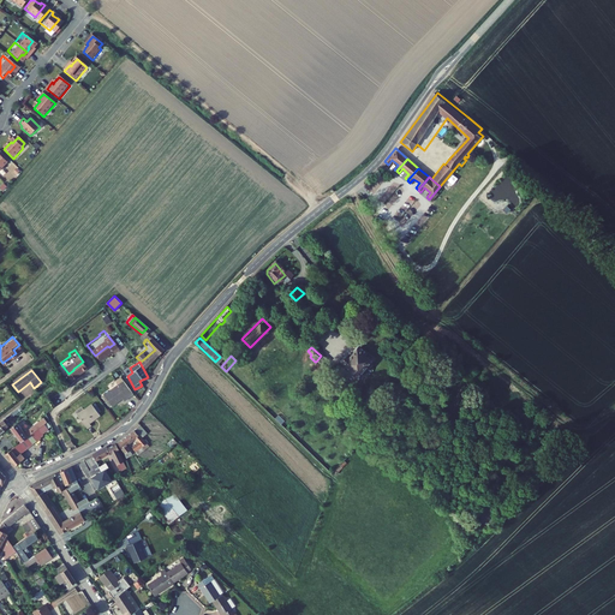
[(109,396),(108,395),(114,392),(117,395),(127,388),(115,371),(109,375),(112,378),(96,389),(105,400),(109,396)]
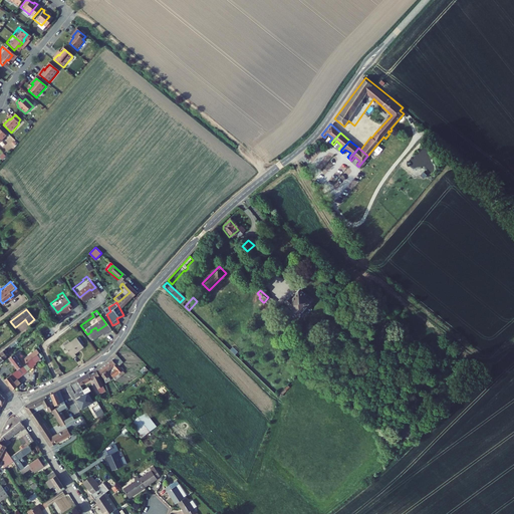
[(68,347),(73,343),(77,341),(70,331),(58,341),(66,352),(70,349),(68,347)]
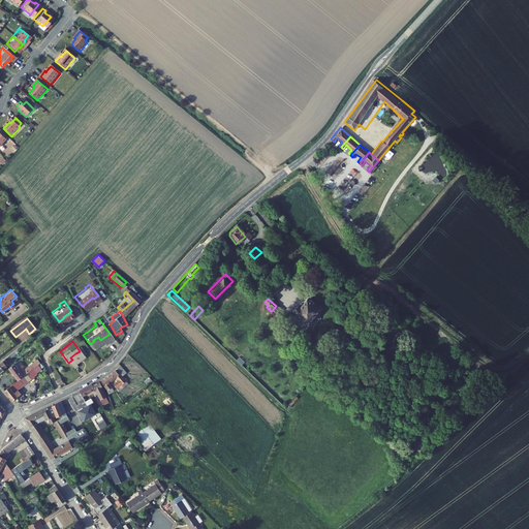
[(10,365),(6,360),(0,364),(0,375),(6,371),(5,369),(10,365)]
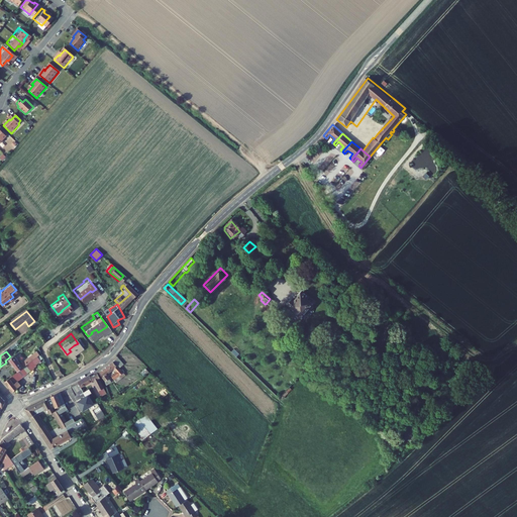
[(10,360),(18,373),(28,366),(35,359),(33,356),(26,363),(23,357),(25,355),(22,351),(10,360)]
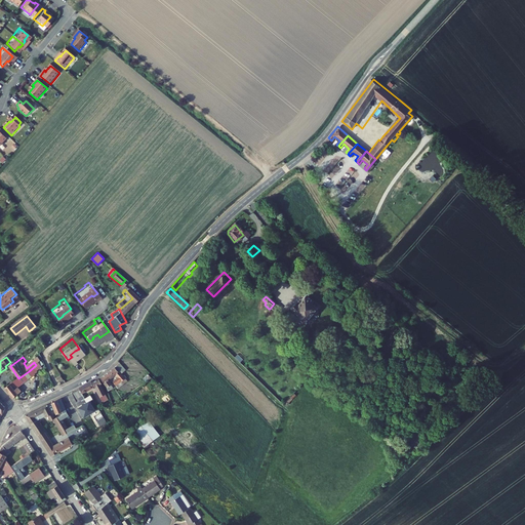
[(118,362),(113,366),(117,371),(118,370),(120,372),(124,369),(118,362)]
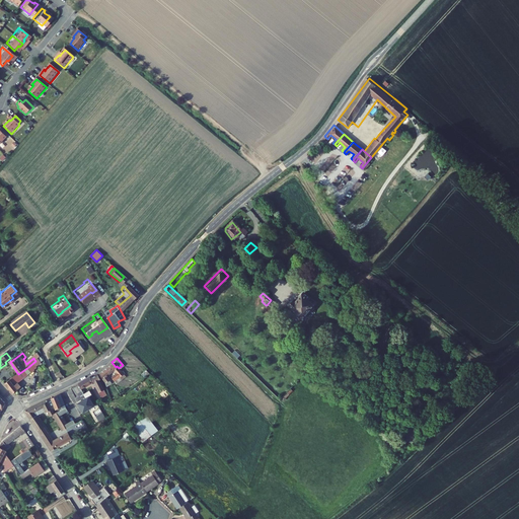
[(112,362),(98,374),(105,382),(108,379),(105,375),(113,369),(116,373),(110,378),(114,381),(123,373),(119,368),(117,366),(116,367),(112,362)]
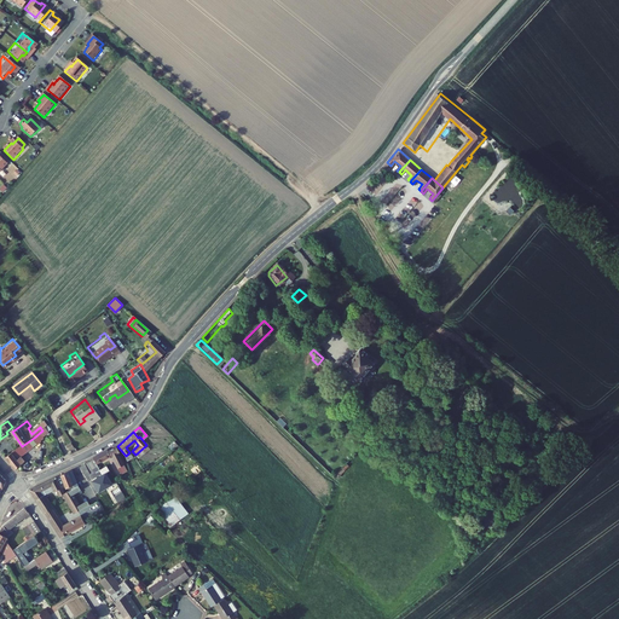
[(40,445),(34,438),(22,446),(5,458),(16,470),(27,463),(22,457),(40,445)]
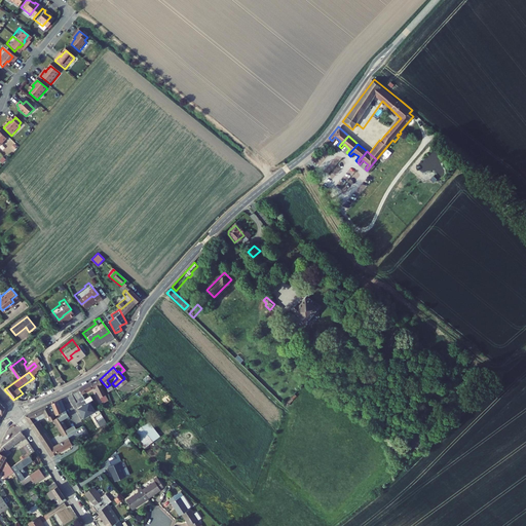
[(94,388),(94,390),(96,389),(102,399),(106,396),(101,386),(102,386),(99,380),(90,384),(94,388)]
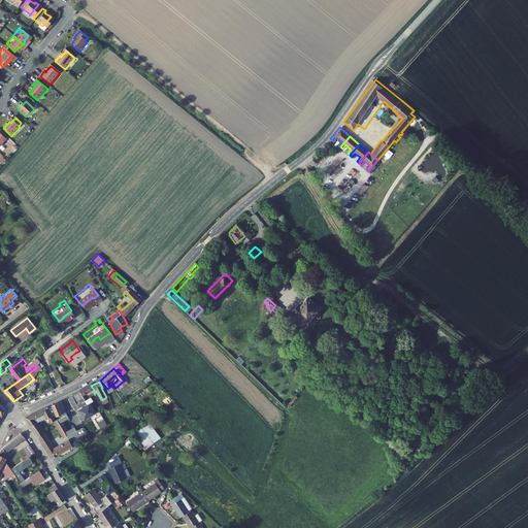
[(90,385),(79,392),(83,397),(94,390),(91,386),(90,385)]
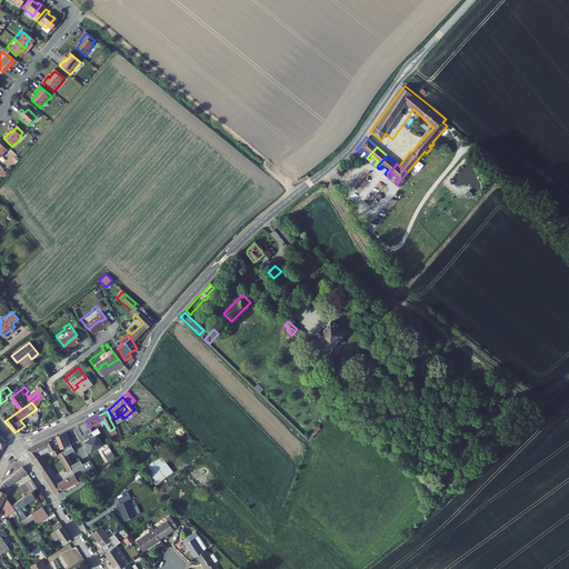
[(69,448),(71,446),(72,446),(67,429),(56,435),(61,448),(67,445),(69,448)]
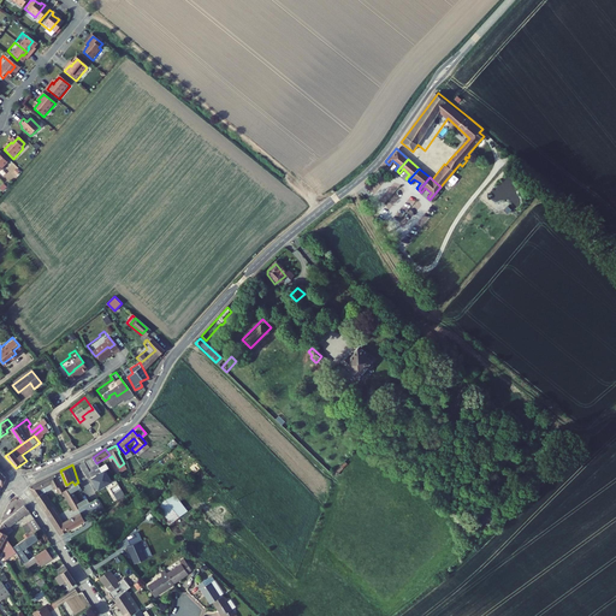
[(30,486),(45,509),(49,505),(52,504),(43,492),(42,493),(40,490),(51,484),(53,489),(54,490),(57,489),(59,495),(64,491),(75,510),(81,507),(78,502),(87,498),(77,483),(75,485),(66,490),(65,490),(64,489),(57,473),(30,486)]
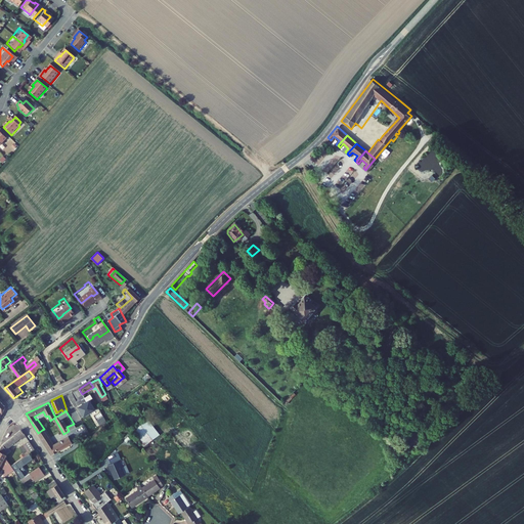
[(102,417),(97,420),(100,426),(106,423),(102,417)]
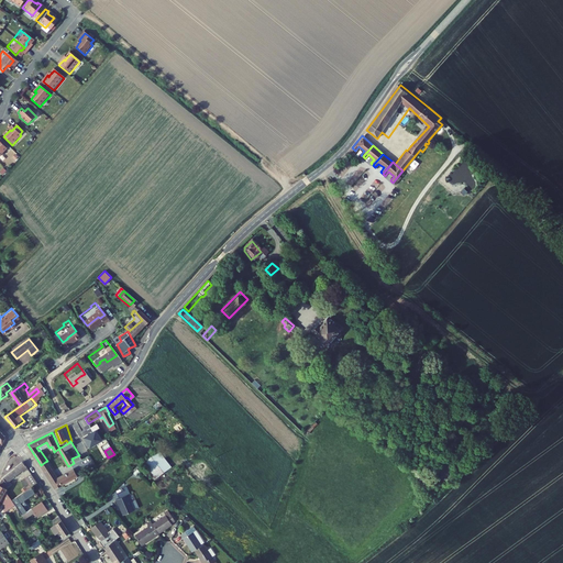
[(159,449),(143,461),(156,478),(172,466),(159,449)]
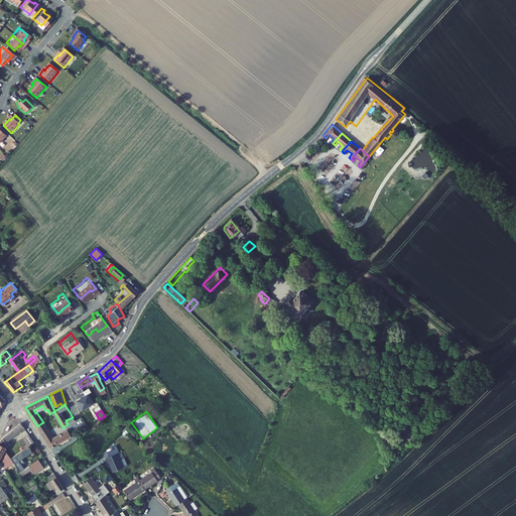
[(0,443),(7,447),(11,443),(9,440),(20,429),(22,431),(26,428),(22,423),(15,428),(15,427),(3,438),(0,443)]
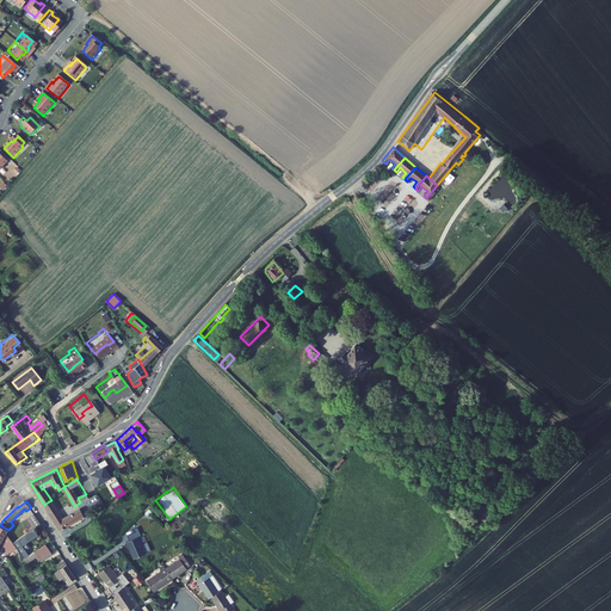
[(61,531),(66,528),(74,523),(84,517),(80,510),(63,519),(54,506),(53,507),(48,511),(61,531)]
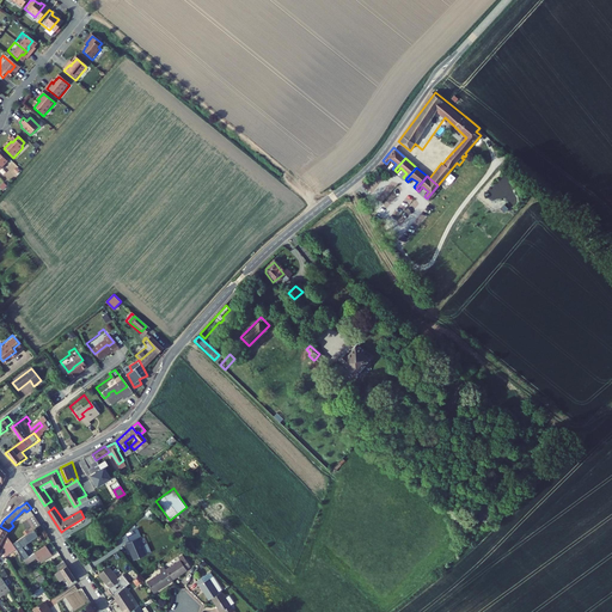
[(42,525),(35,514),(30,518),(36,528),(42,525)]
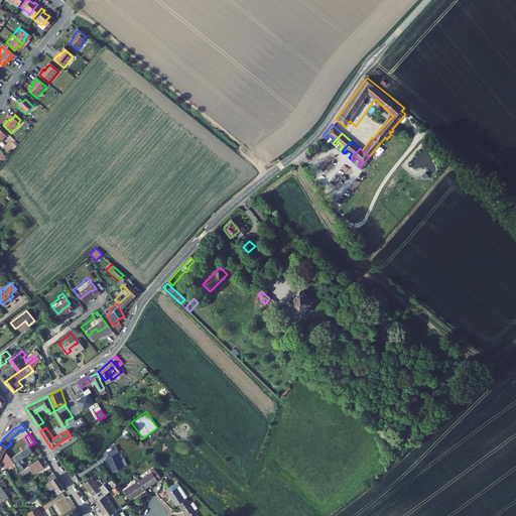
[(6,449),(7,447),(0,443),(0,450),(3,454),(5,456),(6,456),(14,469),(17,468),(11,458),(6,449)]
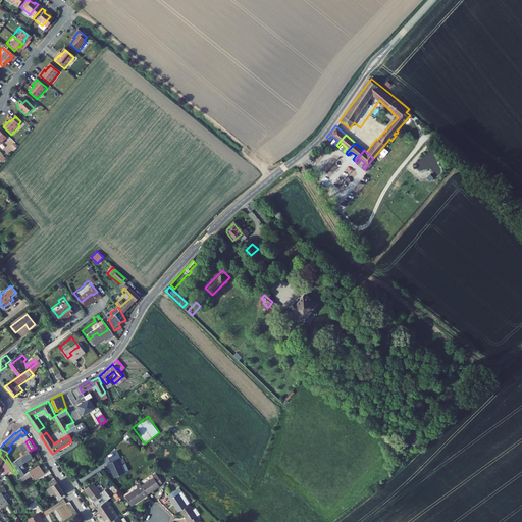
[(34,457),(30,451),(11,463),(17,473),(19,476),(23,473),(19,466),(34,457)]
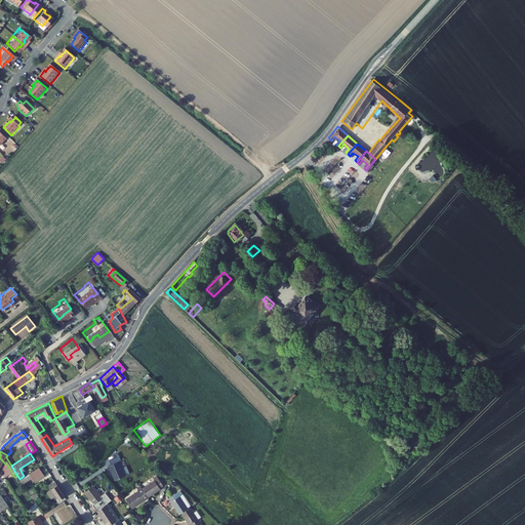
[(119,467),(114,460),(105,468),(114,480),(128,471),(123,463),(119,467)]
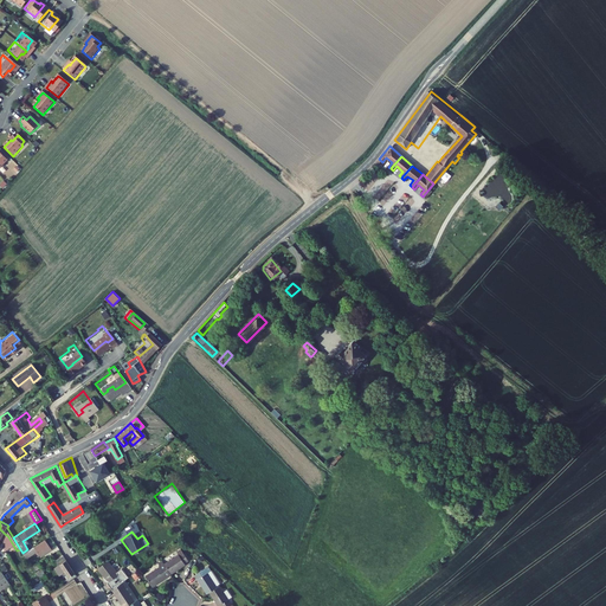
[(50,549),(43,539),(32,546),(38,555),(50,549)]
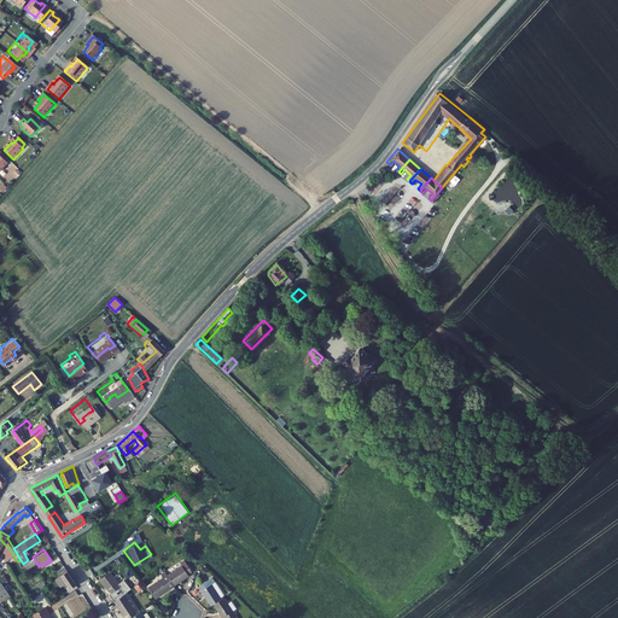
[(158,575),(165,586),(180,576),(180,575),(184,572),(179,564),(174,566),(173,565),(158,575)]
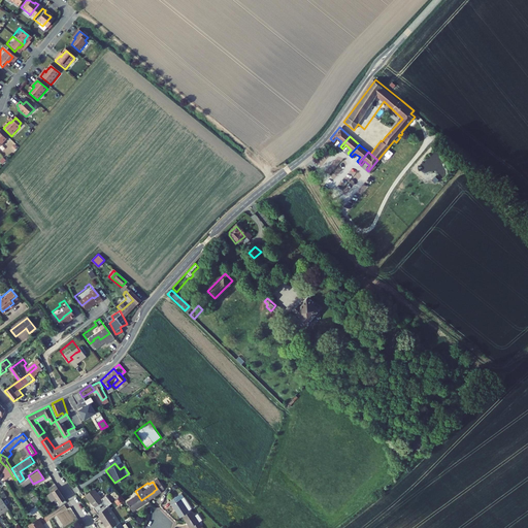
[(48,489),(51,493),(58,488),(56,484),(48,489)]
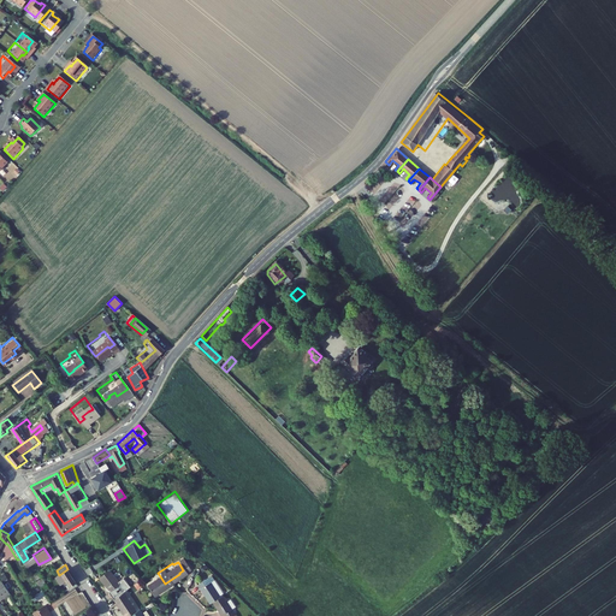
[(77,582),(67,569),(59,575),(53,579),(57,584),(59,582),(60,585),(66,582),(70,587),(77,582)]
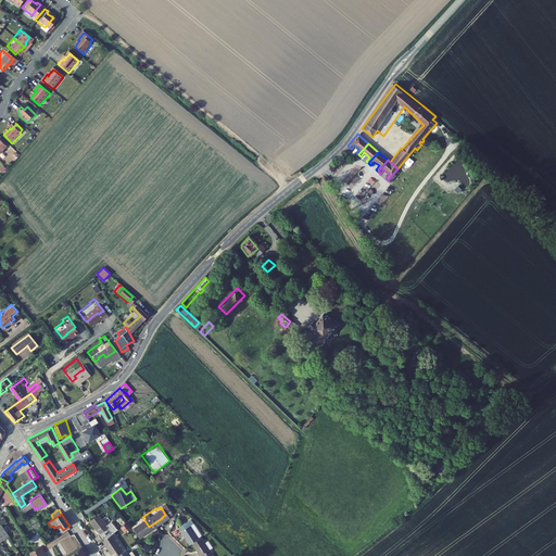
[(142,517),(141,514),(137,517),(138,519),(125,527),(131,538),(149,527),(142,517)]
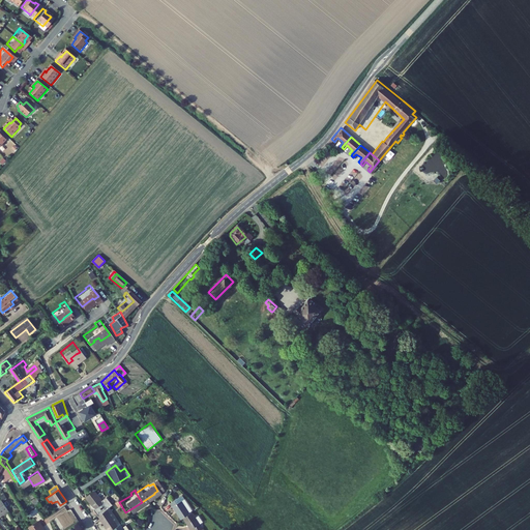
[(88,492),(80,498),(93,516),(101,508),(88,492)]
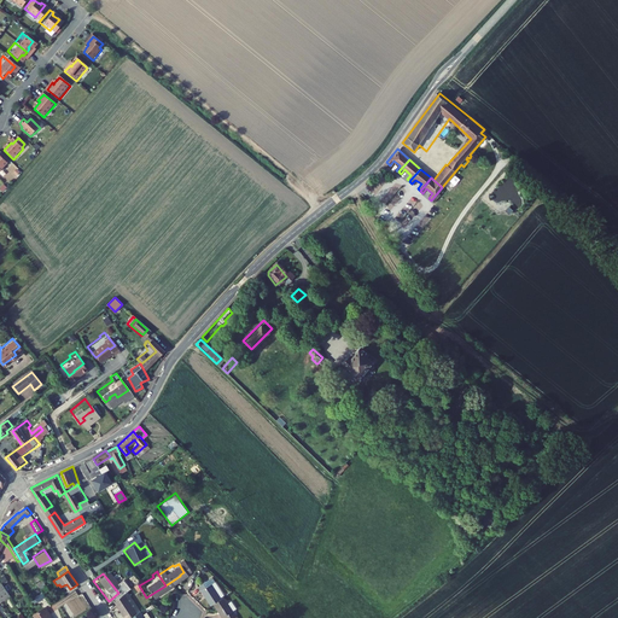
[(188,588),(200,607),(204,605),(211,600),(202,584),(205,582),(202,578),(188,588)]
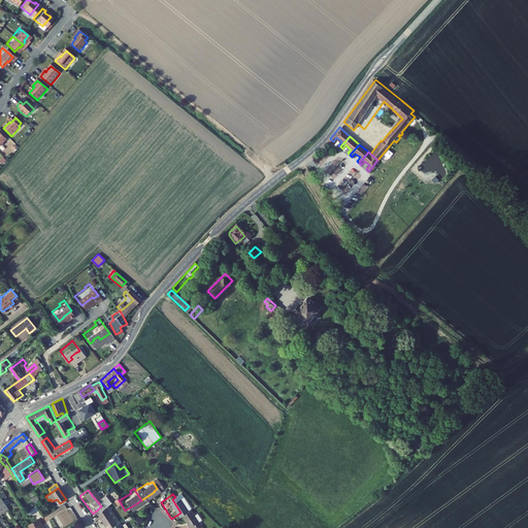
[(37,495),(32,497),(37,506),(42,504),(37,495)]
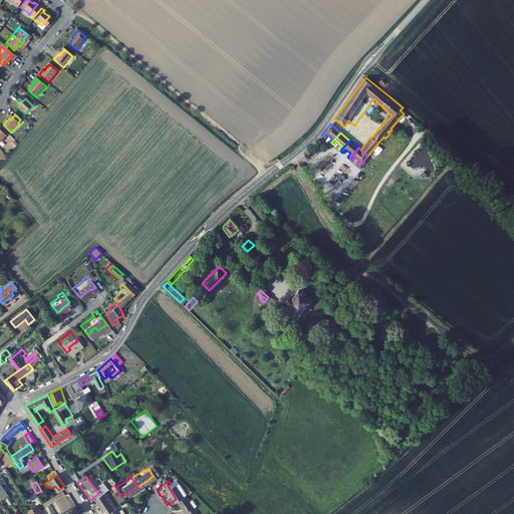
[(99,513),(101,513),(106,510),(98,498),(102,495),(100,492),(98,493),(90,500),(89,501),(96,513),(99,513)]
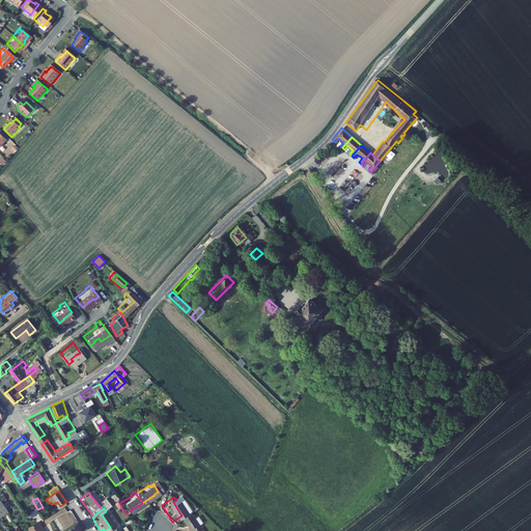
[(114,524),(106,511),(102,514),(110,527),(114,524)]
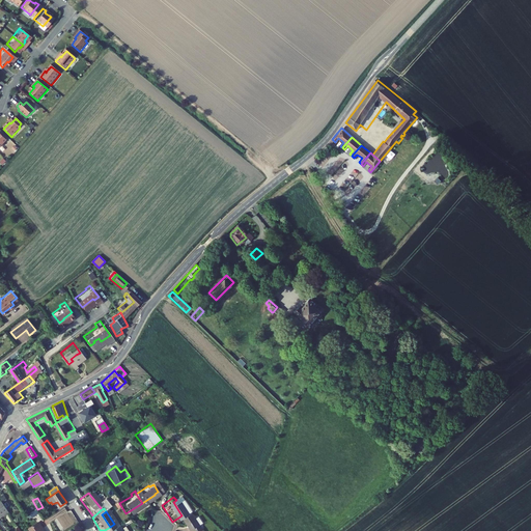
[(182,515),(175,520),(183,530),(193,530),(196,530),(193,526),(196,524),(192,516),(188,519),(185,513),(182,515)]
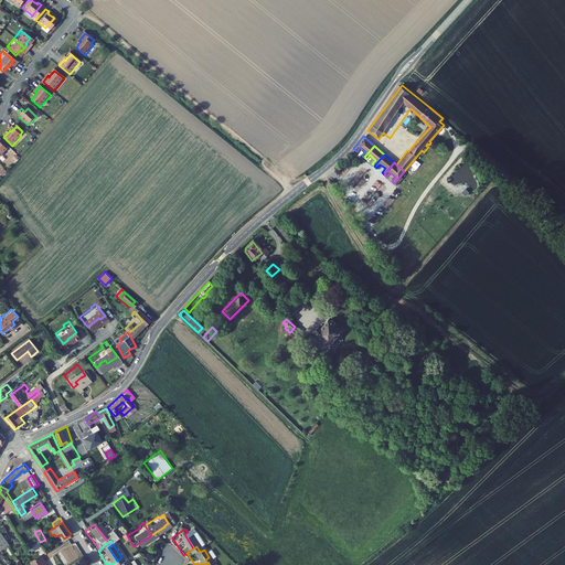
[(41,564),(34,555),(25,561),(28,564),(41,564)]
